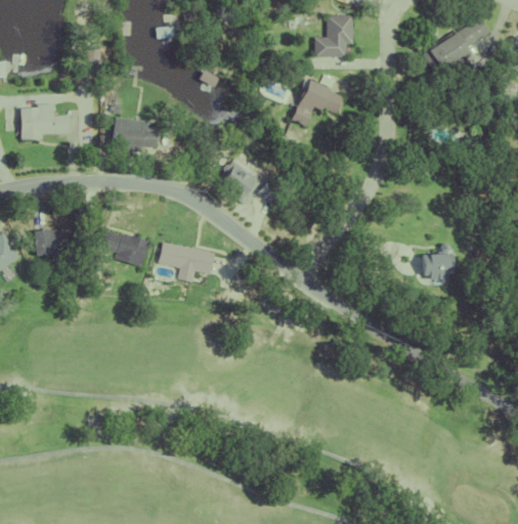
[(346,43),(346,56),(314,56),(314,36),(327,36),(327,14),(352,14),(352,43),(346,43)]
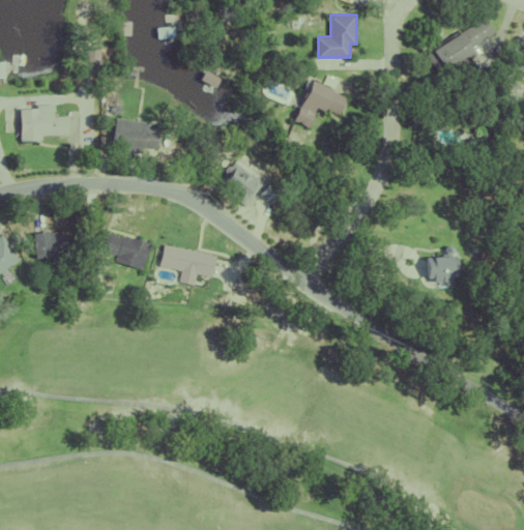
[(472,48),(475,52),(438,75),(425,52),(461,29),(463,31),(487,17),(496,32),(472,48)]
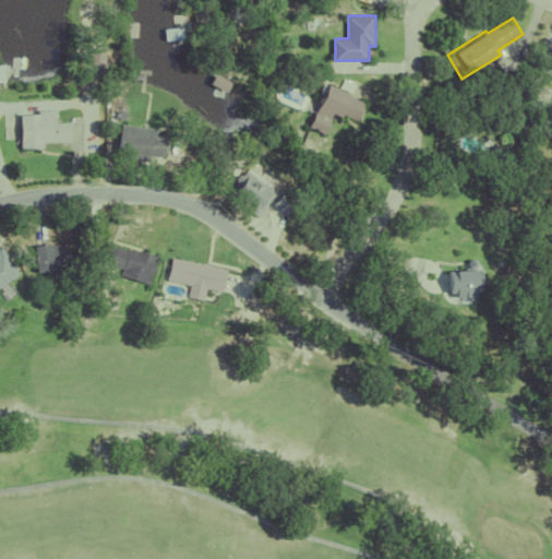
[(343,115),(342,118),(334,115),(332,119),(333,120),(326,134),(311,128),(319,110),(310,107),(314,96),(320,98),(326,84),(367,102),(359,120),(347,115),(346,116),(343,115)]
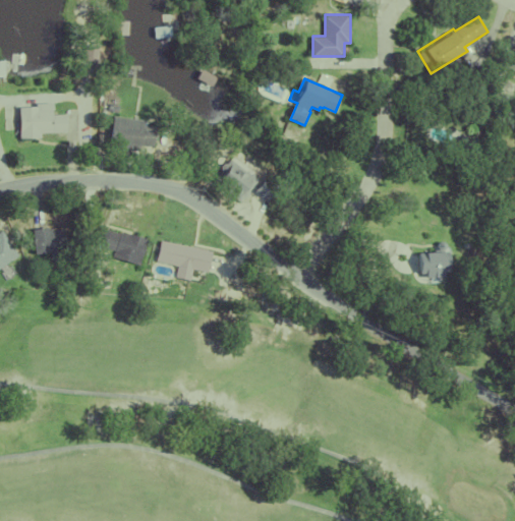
[(67,114),(68,132),(43,133),(43,138),(21,138),(21,108),(38,107),(38,103),(55,103),(55,111),(53,111),(53,115),(67,114)]
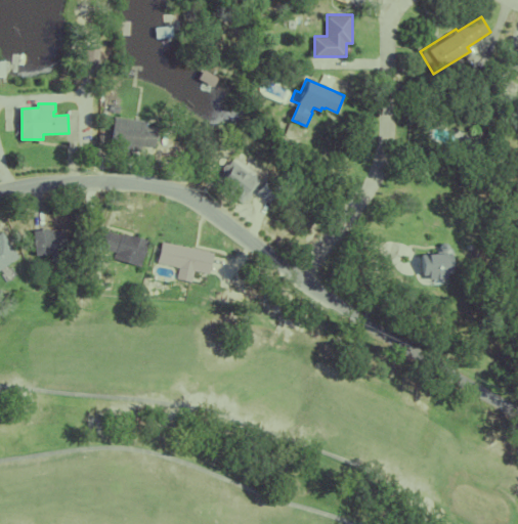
[(144,145),(143,150),(112,145),(116,117),(147,122),(146,126),(159,128),(156,146),(144,145)]
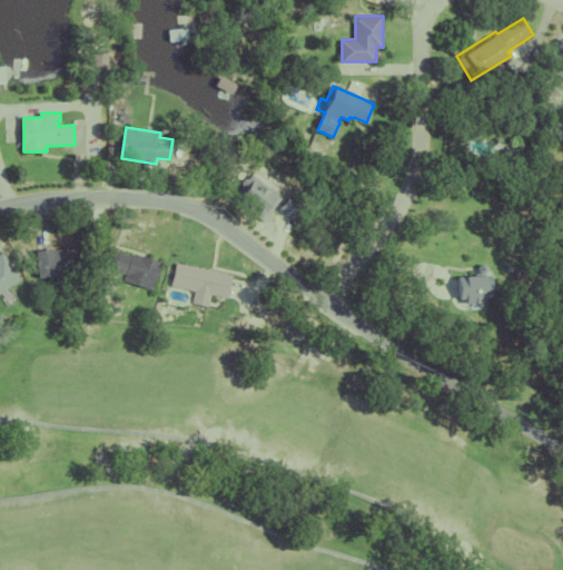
[(511,140),(519,131),(526,138),(519,147),(511,140)]
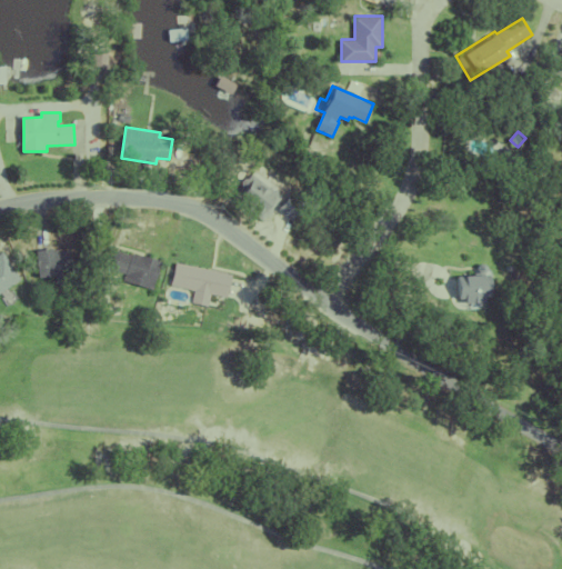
[(495,165),(510,149),(522,160),(507,176),(495,165)]
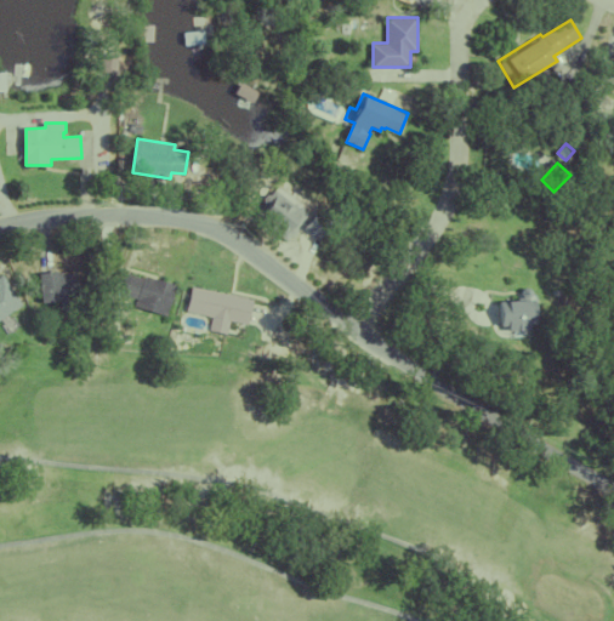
[(299,228),(300,232),(296,235),(293,235),(289,240),(257,216),(266,204),(266,198),(268,195),(273,195),(277,191),(308,215),(299,228)]
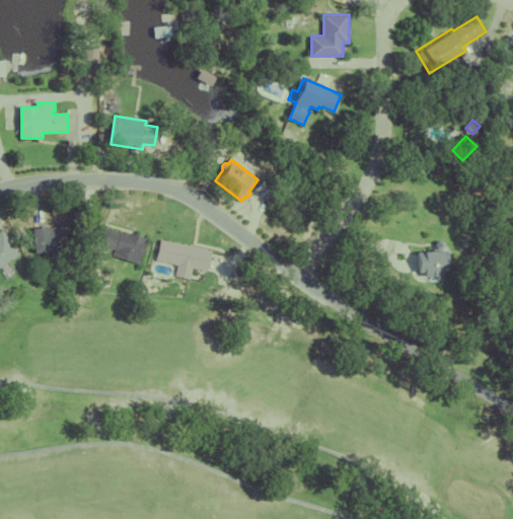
[(255,191),(266,178),(280,191),(270,203),(255,191)]
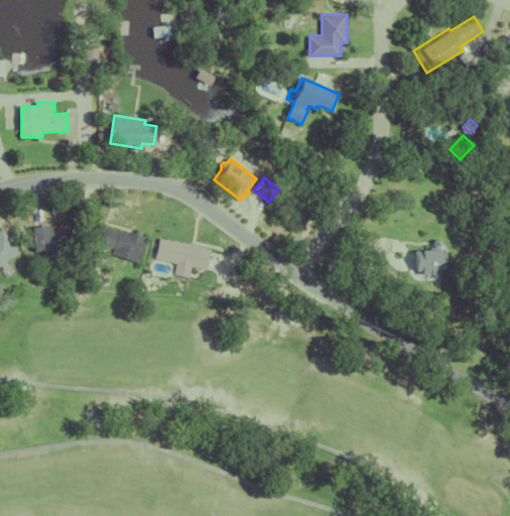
[(52,256),(52,251),(36,253),(33,229),(65,226),(68,247),(67,247),(67,255),(52,256)]
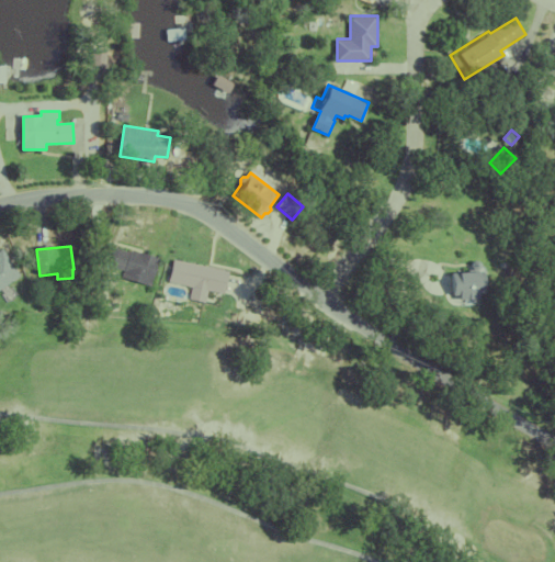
[(132,250),(139,253),(160,258),(151,285),(124,277),(126,269),(105,263),(111,246),(132,253),(132,250)]
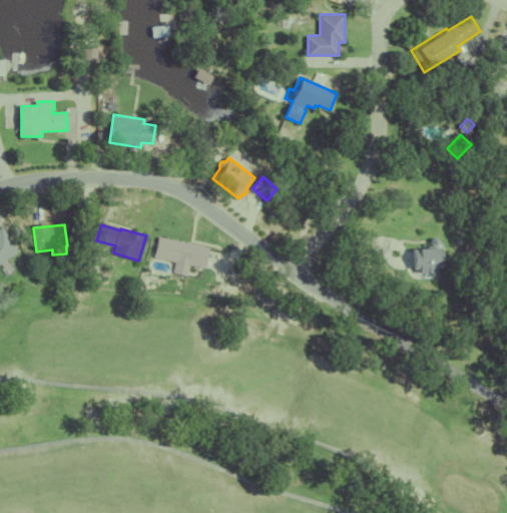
[(0,264),(0,229),(3,227),(20,250),(0,264)]
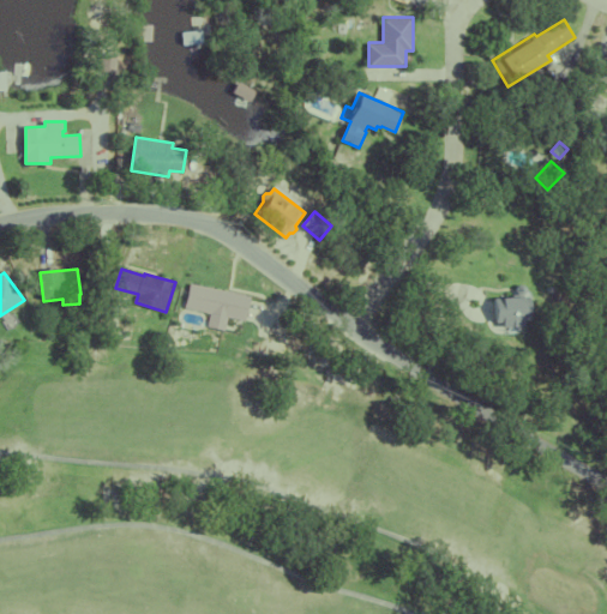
[(228,318),(224,330),(209,326),(211,313),(186,307),(191,283),(251,298),(245,321),(228,318)]
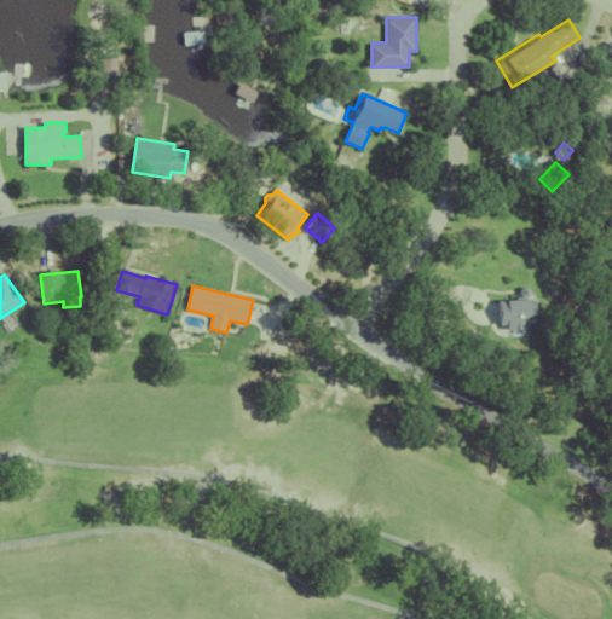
[(527,325),(529,331),(506,333),(506,318),(498,319),(498,304),(515,302),(524,302),(524,300),(517,294),(521,288),(527,288),(536,295),(533,300),(535,325),(527,325)]
